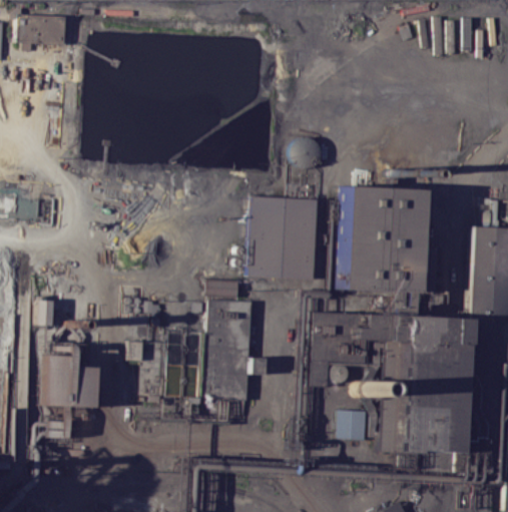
[(15,13),(65,16),(63,43),(14,41),(15,13)]
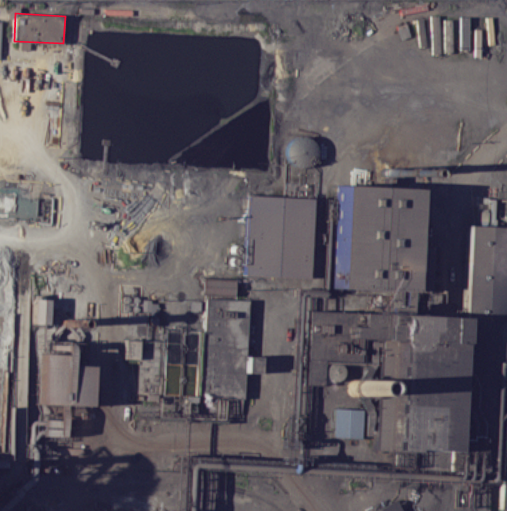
[(314,198),(249,196),(247,276),(312,279),(314,198)]
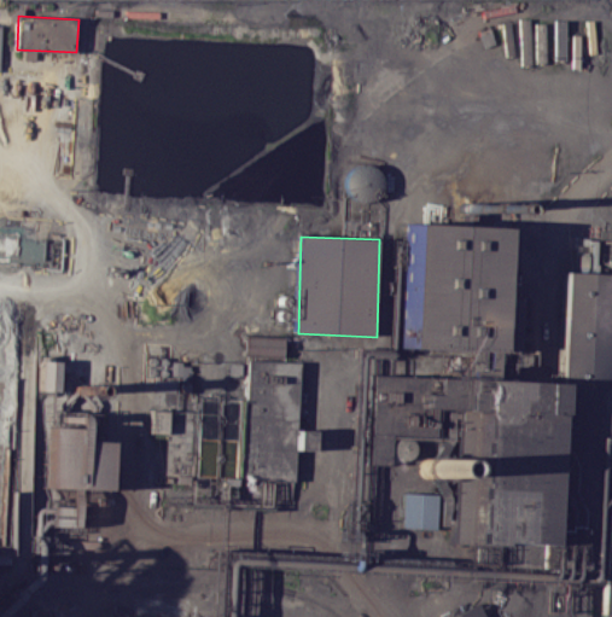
[(569,268),(604,271),(611,271),(611,360),(610,382),(564,379),(569,268)]
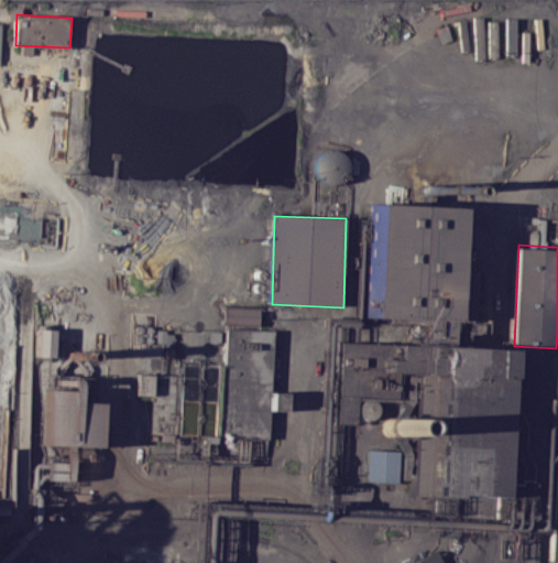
[(261,309),(227,307),(227,325),(261,326),(261,309)]
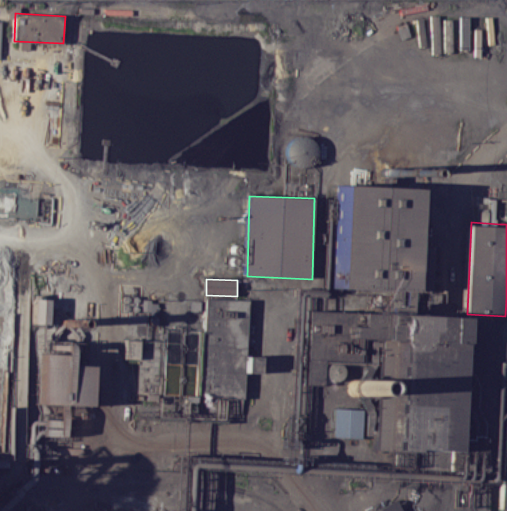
[(209,295),(254,297),(251,398),(206,397),(209,295)]
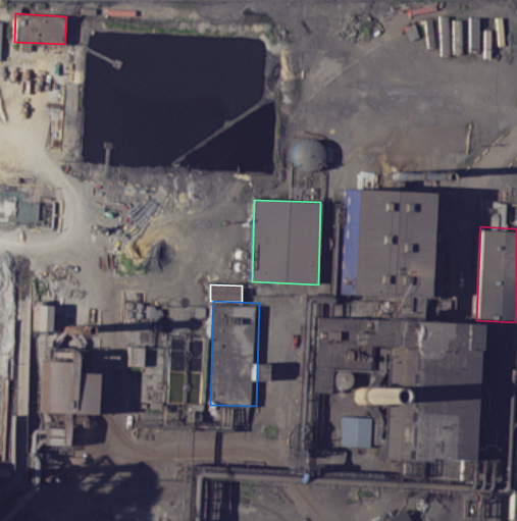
[(34,307),(50,306),(51,329),(35,329),(34,307)]
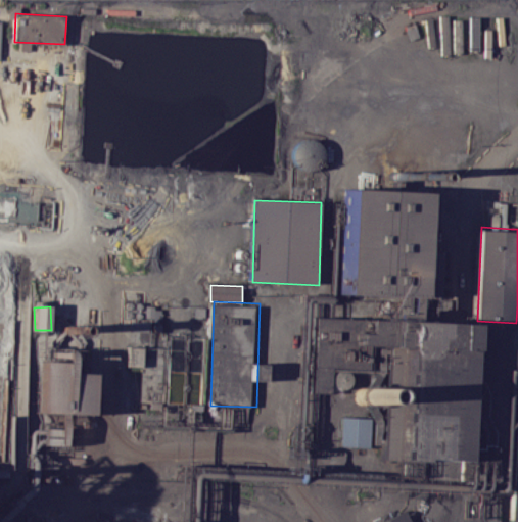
[(148,319),(161,320),(161,309),(148,307),(148,319)]
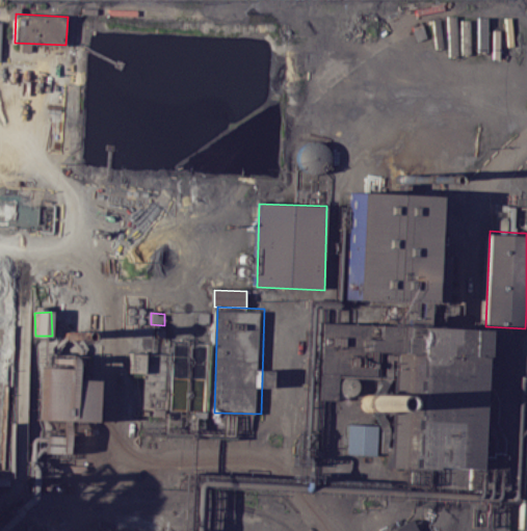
[(155,328),(137,327),(137,338),(155,339),(155,328)]
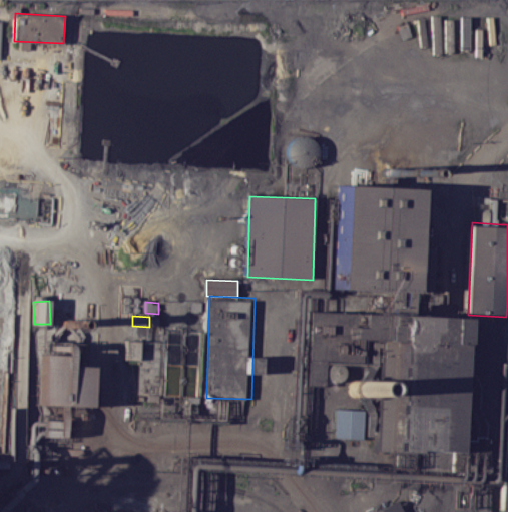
[(397,316),(460,318),(454,453),(392,451),(397,316)]
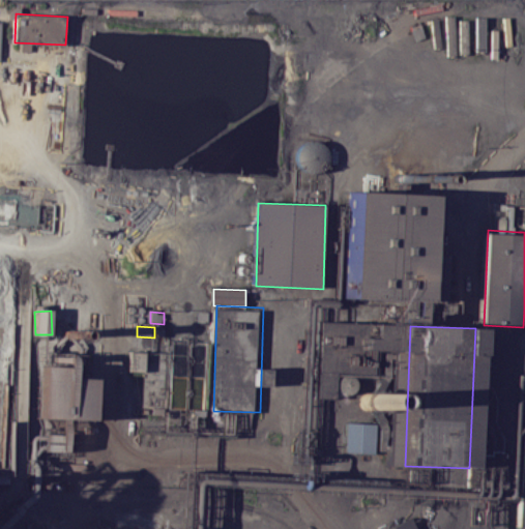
[(173,342),(195,343),(194,411),(171,410),(173,342)]
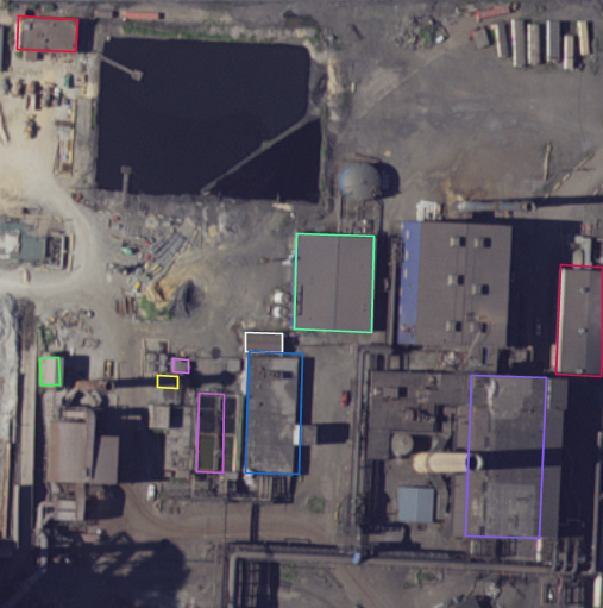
[(167,428),(168,406),(152,405),(151,427),(167,428)]
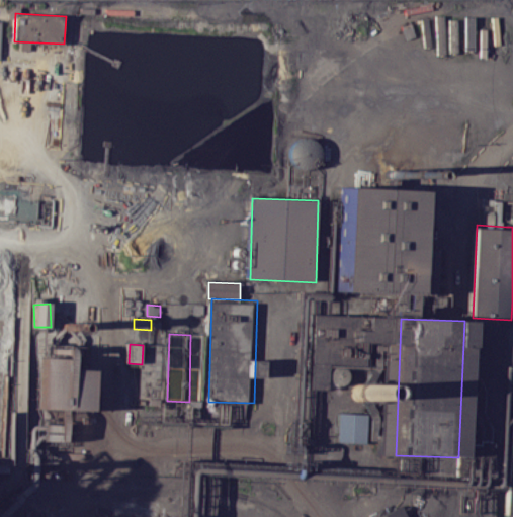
[(368,415),(340,414),(340,443),(368,444),(368,415)]
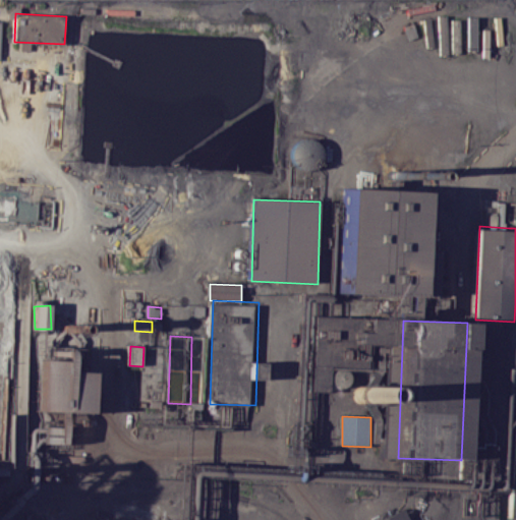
[(388,519),(409,510),(414,519),(388,519)]
